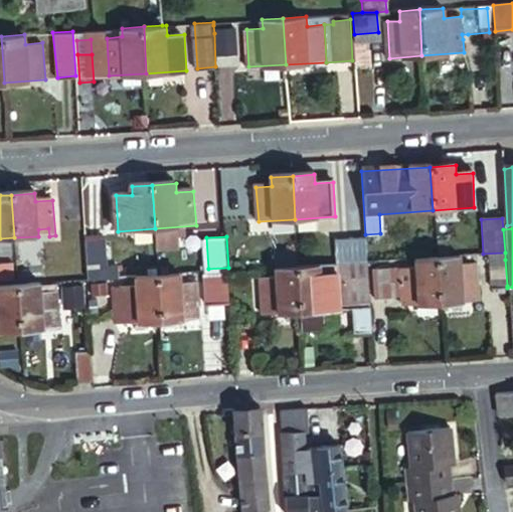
[(366,263),(365,237),(335,239),(336,265),(366,263)]
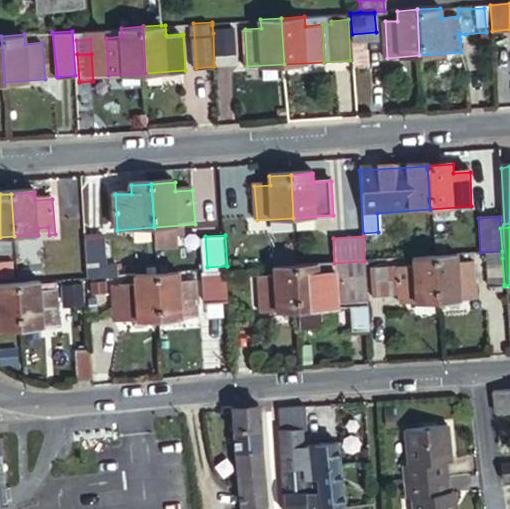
[(106,238),(85,240),(87,278),(109,277),(106,238)]
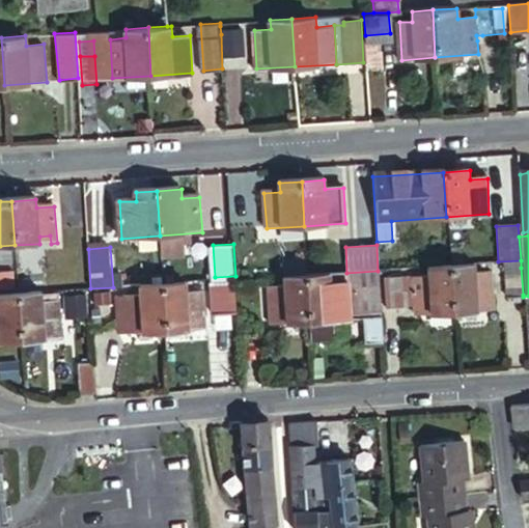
[(284,261),(285,277),(307,275),(306,259),(284,261)]
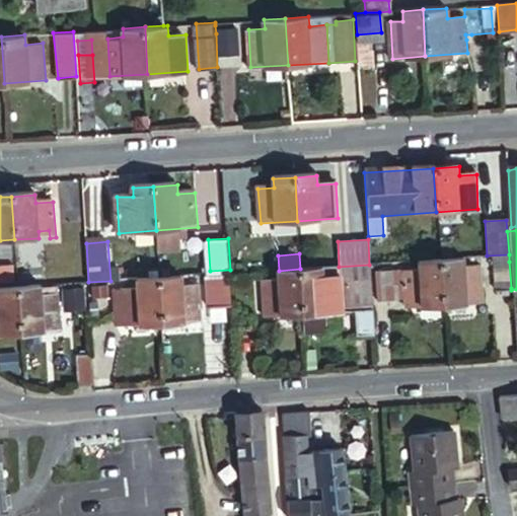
[(439,260),(442,306),(485,303),(482,267),(465,269),(464,258),(439,260)]
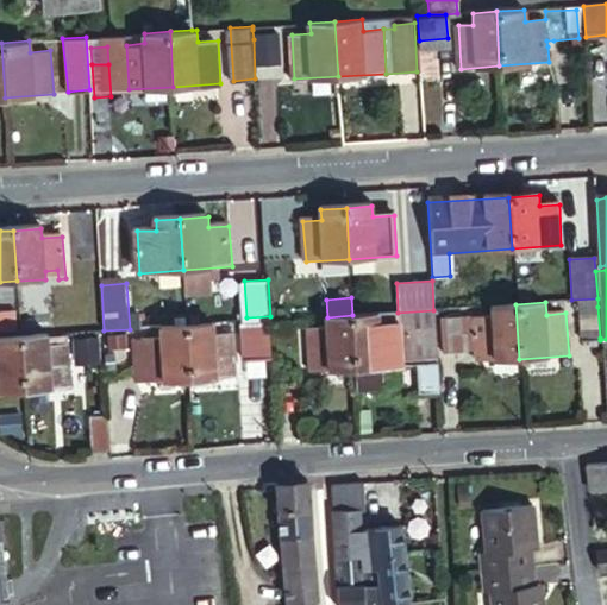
[(479,363),(519,359),(515,304),(493,306),(494,315),(443,317),(445,353),(463,352),(462,338),(477,336),(477,352),(479,363)]
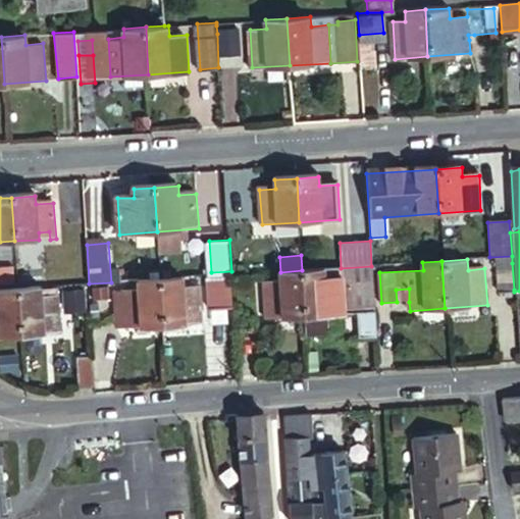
[(498,291),(514,290),(512,263),(496,264),(498,291)]
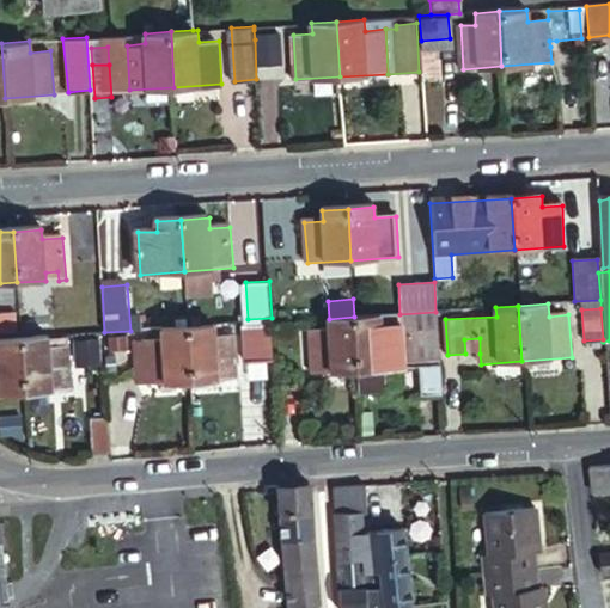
[(0,313),(0,332),(18,331),(17,312),(0,313)]
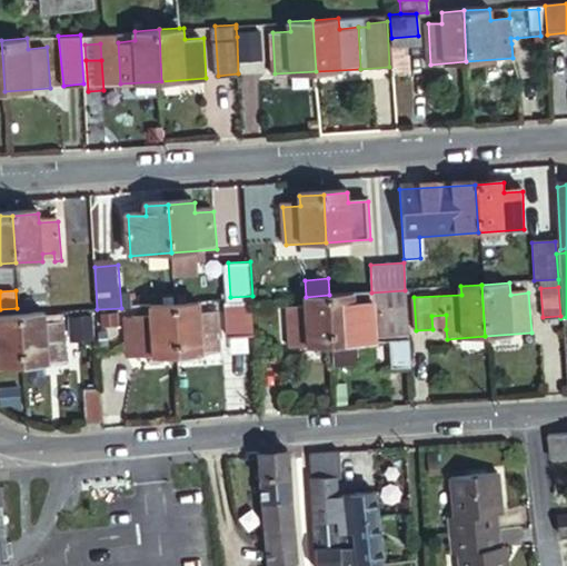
[(331,346),(334,366),(357,364),(356,344),(389,341),(408,340),(405,290),(371,293),(329,295),(331,346)]
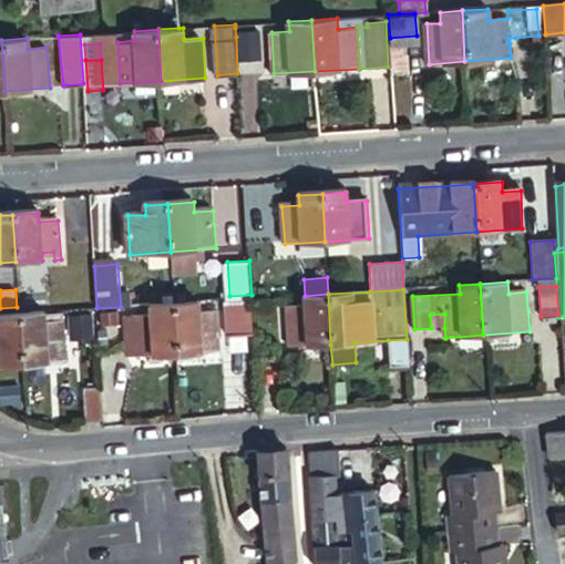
[(328,294),(305,296),(305,306),(288,307),(291,347),(330,345),(328,294)]
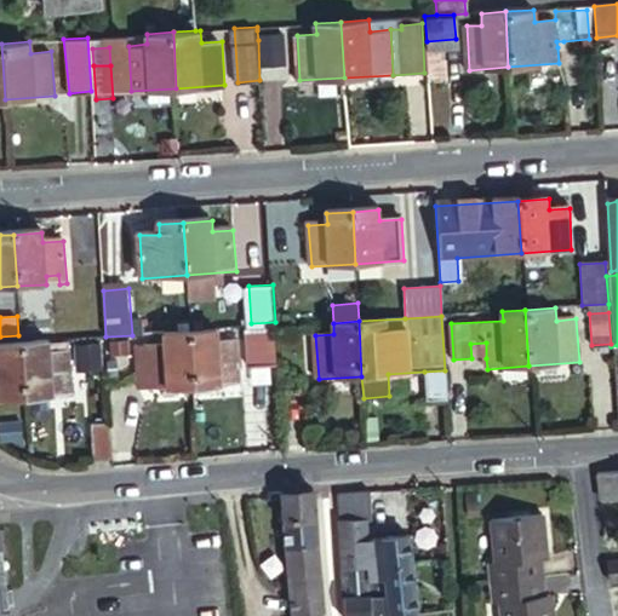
[(143,322),(131,323),(132,335),(144,334),(143,322)]
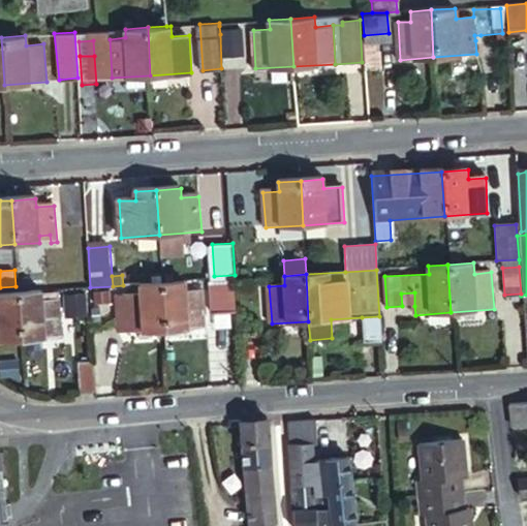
[(162,282),(165,331),(206,328),(205,311),(212,310),(235,308),(233,281),(203,283),(204,290),(187,292),(186,281),(162,282)]
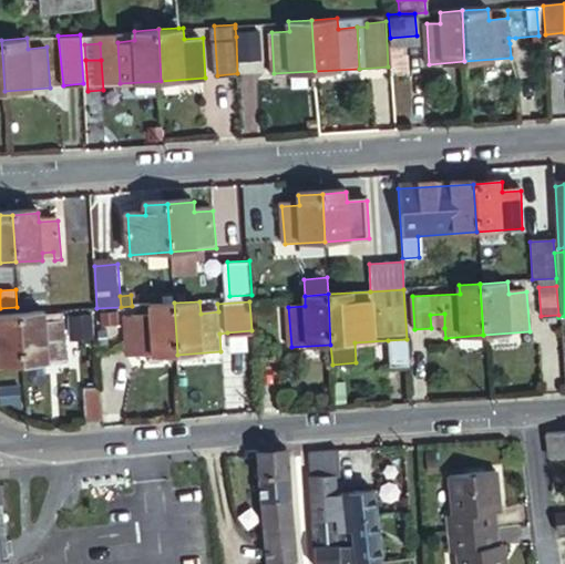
[(174,303),(151,305),(152,316),(117,318),(120,352),(135,352),(136,357),(177,355),(174,303)]
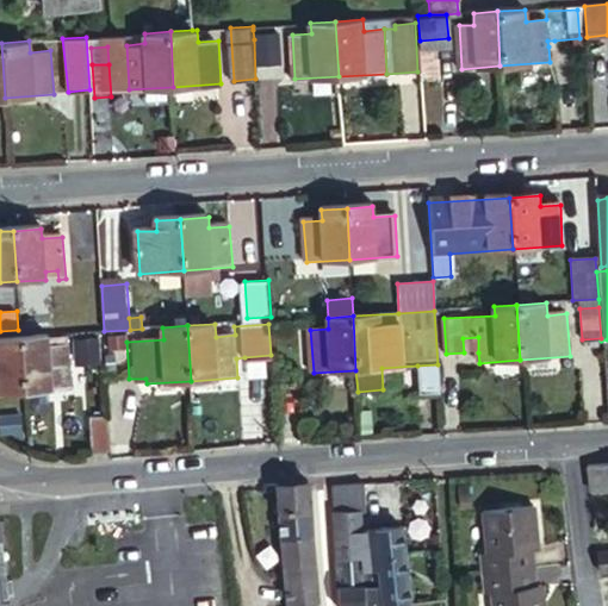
[(20,337),(24,392),(53,389),(66,389),(72,388),(68,338),(49,341),(48,336),(20,337)]
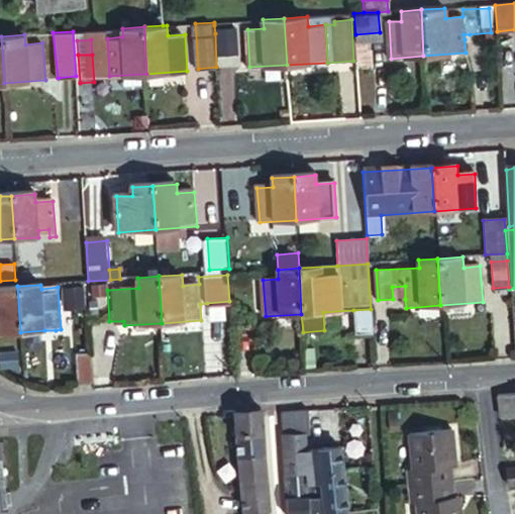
[(17,286),(0,287),(0,333),(20,332),(17,286)]
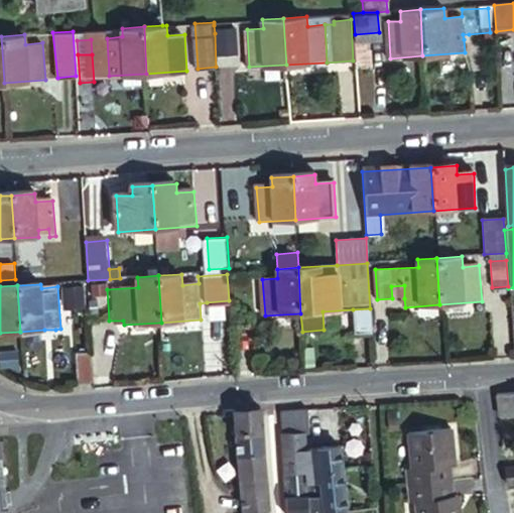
[(392,298),(404,298),(404,285),(391,286),(392,298)]
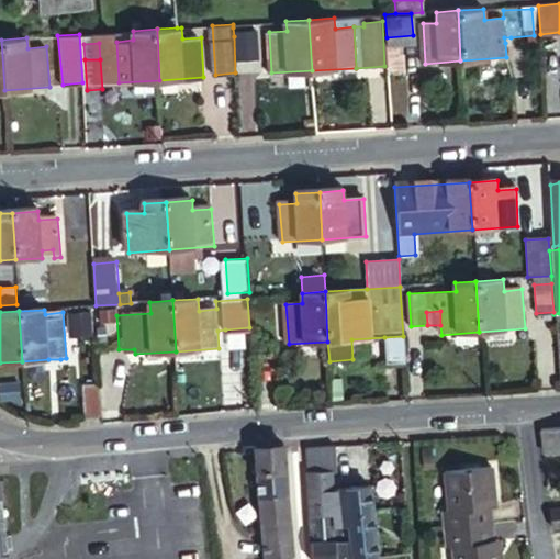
[(217,331),(219,348),(227,348),(225,330),(217,331)]
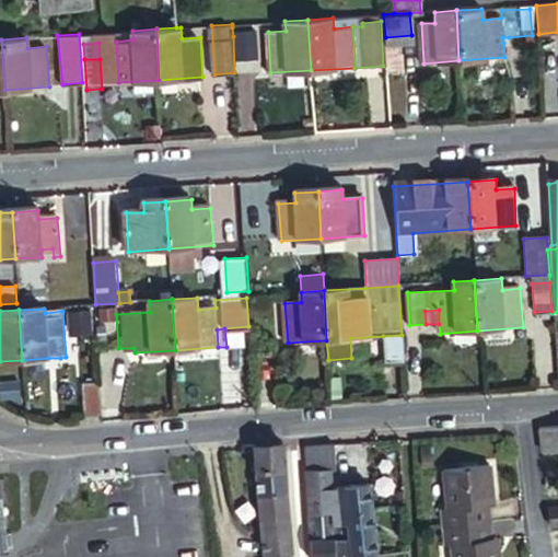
[(402,335),(383,336),(384,363),(403,362),(402,335)]
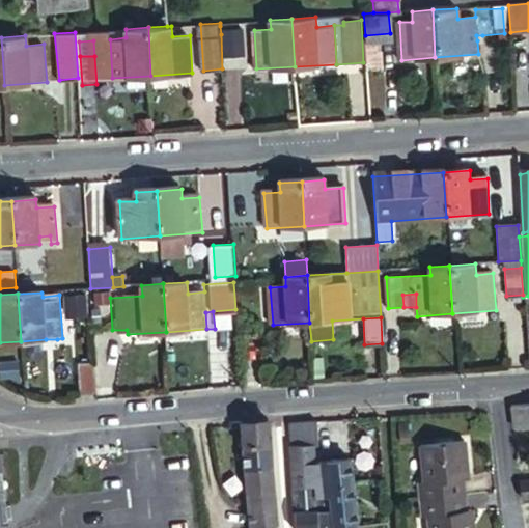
[(82,394),(98,394),(95,367),(81,368),(82,394)]
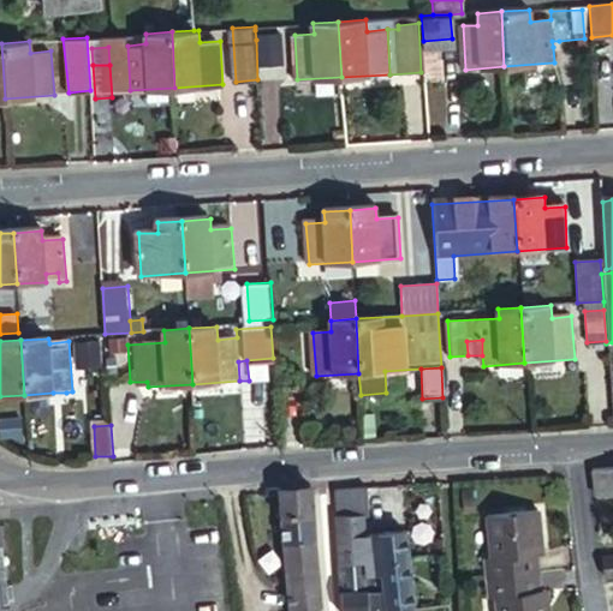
[(612,469),(593,471),(595,498),(612,497),(612,469)]
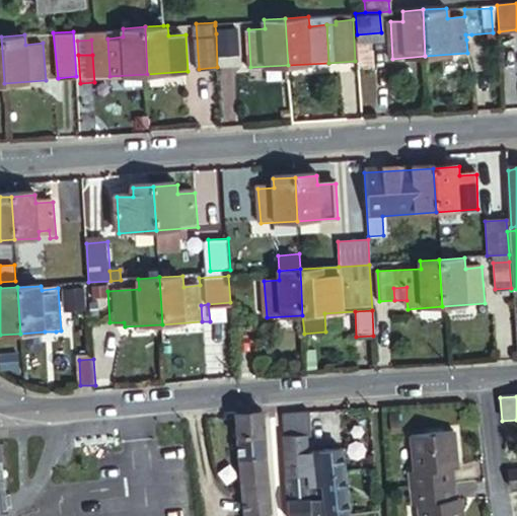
[(262,412),(234,414),(240,493),(269,491),(262,412)]
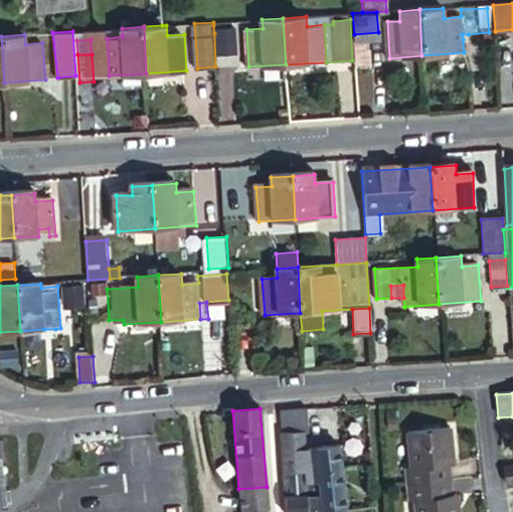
[(305,409),(280,410),(282,473),(303,470),(305,480),(318,480),(317,468),(339,466),(337,446),(303,449),(301,430),(306,429),(305,409)]
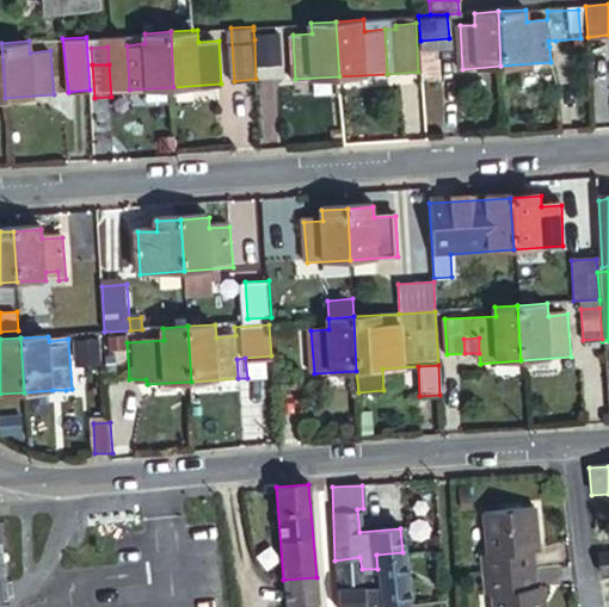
[(477,544),(478,565),(534,561),(531,540),(537,540),(534,497),(480,502),(484,544),(477,544)]
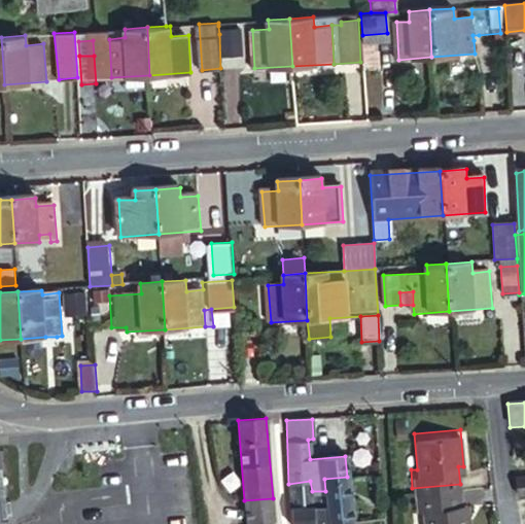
[(310,481),(288,484),(290,523),(341,523),(353,522),(347,477),(324,479),(325,491),(312,491),(310,481)]
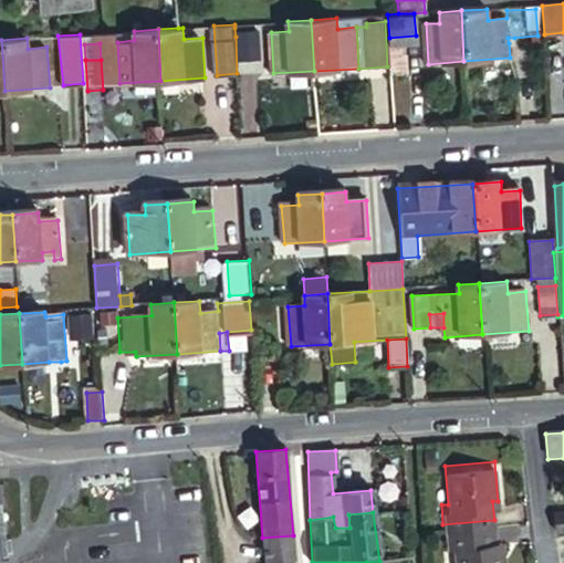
[(563,512),(554,514),(556,533),(563,532),(563,512)]
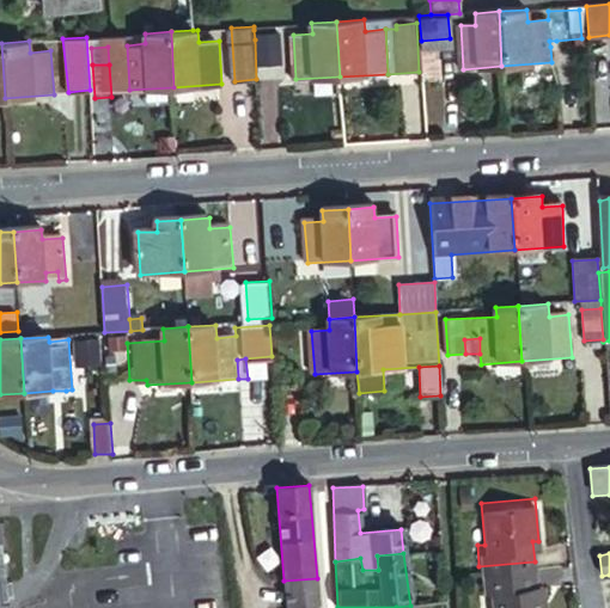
[(535,562),(479,566),(480,585),(488,584),(489,607),(544,607),(542,579),(536,579),(535,562)]
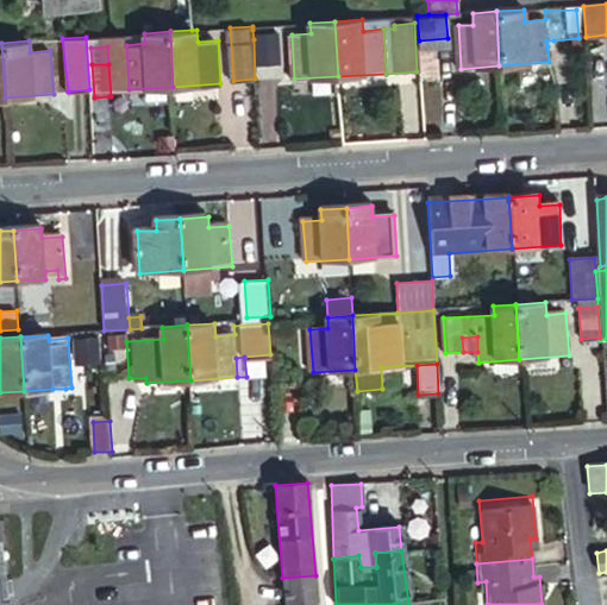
[(318,604),(315,575),(282,578),(285,604),(318,604)]
